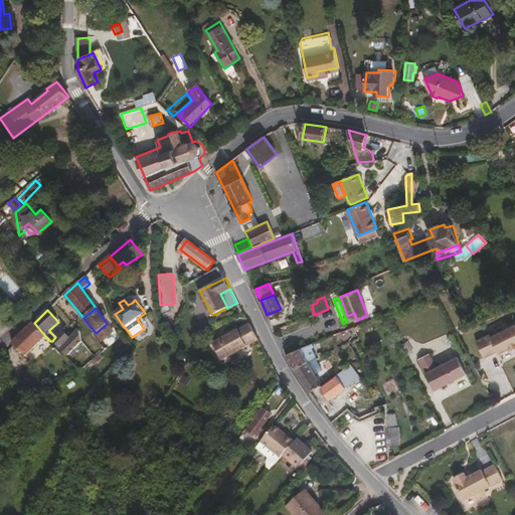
[(26,357),(46,337),(34,323),(13,344),(26,357)]
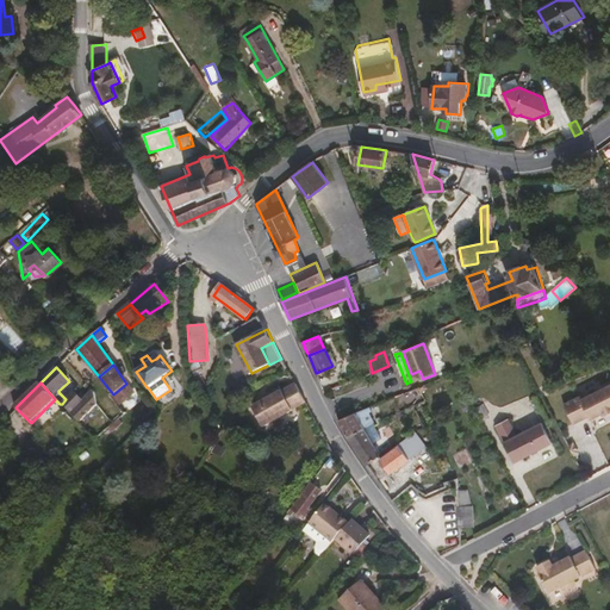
[(609,384),(580,400),(579,397),(578,398),(587,417),(589,417),(590,419),(602,414),(603,416),(609,411),(609,384)]
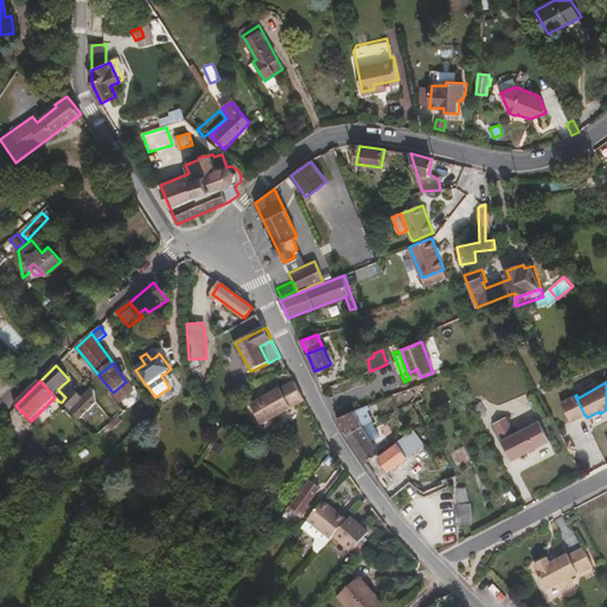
[(289,408),(305,401),(294,383),(281,390),(280,390),(253,404),(263,423),(291,409),(289,408)]
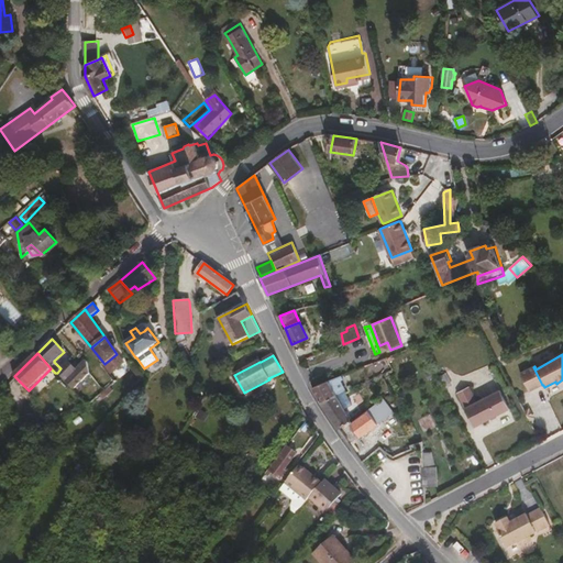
[(394,370),(387,357),(367,365),(374,378),(383,375),(394,370)]
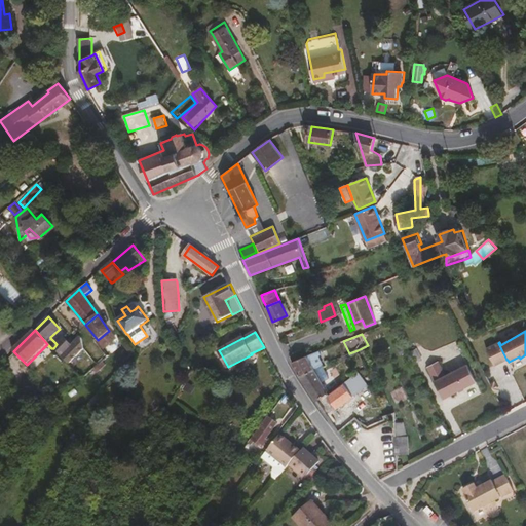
[(73,349),(78,344),(73,339),(69,344),(64,338),(57,344),(53,348),(64,359),(73,349)]
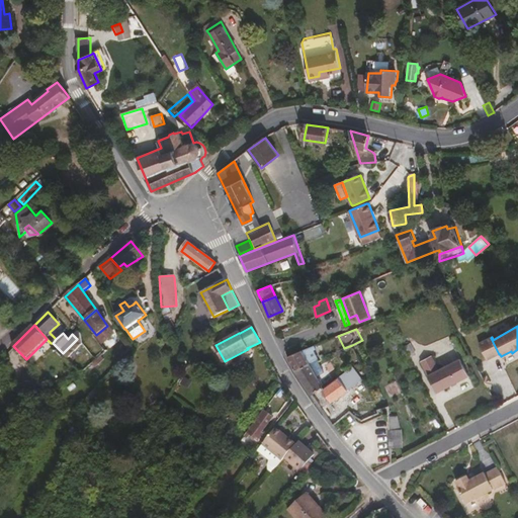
[(499,354),(491,338),(479,343),(487,360),(499,354)]
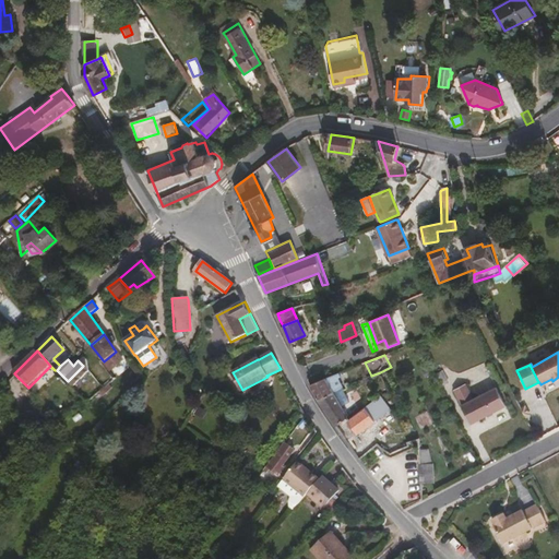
[(214,389),(203,368),(193,373),(204,394),(214,389)]
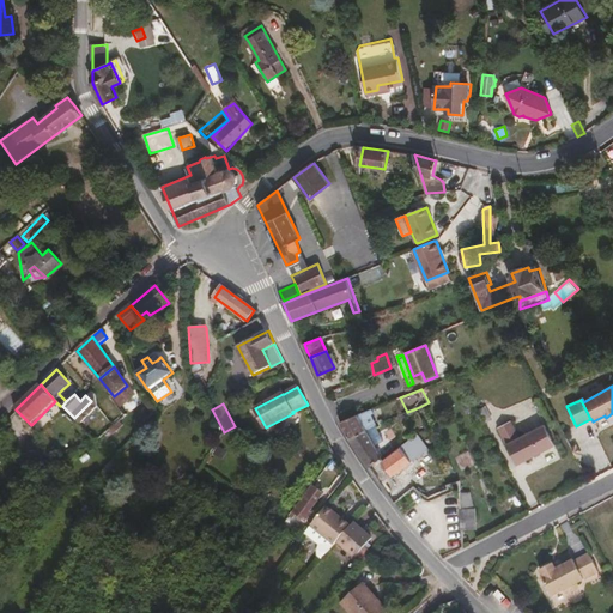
[(365,432),(376,425),(369,410),(341,422),(346,432),(350,439),(365,432)]
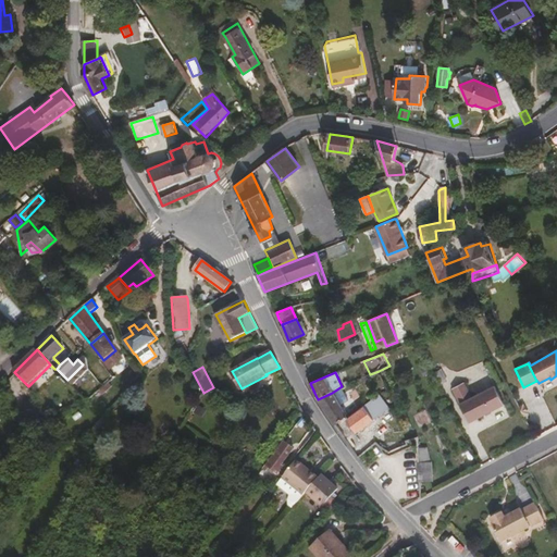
[(470,422),(504,404),(495,386),(459,404),(470,422)]
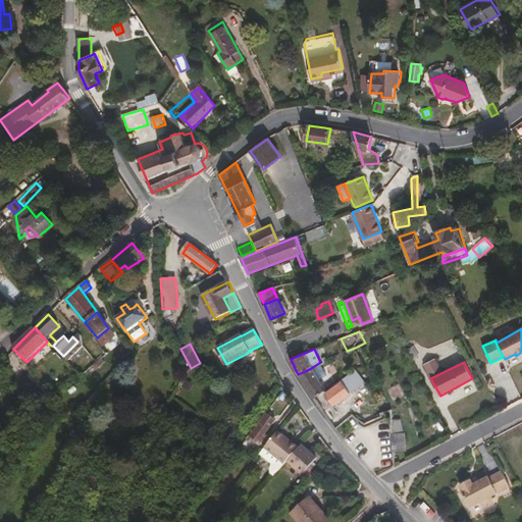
[(327,392),(311,368),(298,374),(306,386),(308,388),(314,399),(323,390),(325,393),(327,392)]
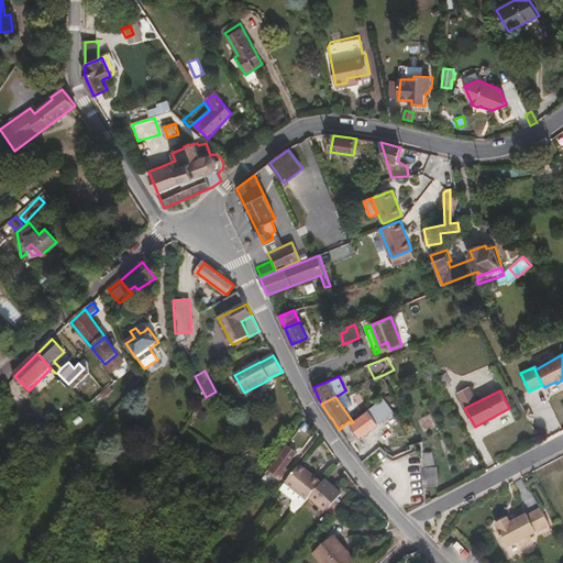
[(379,423),(394,412),(383,398),(368,410),(379,423)]
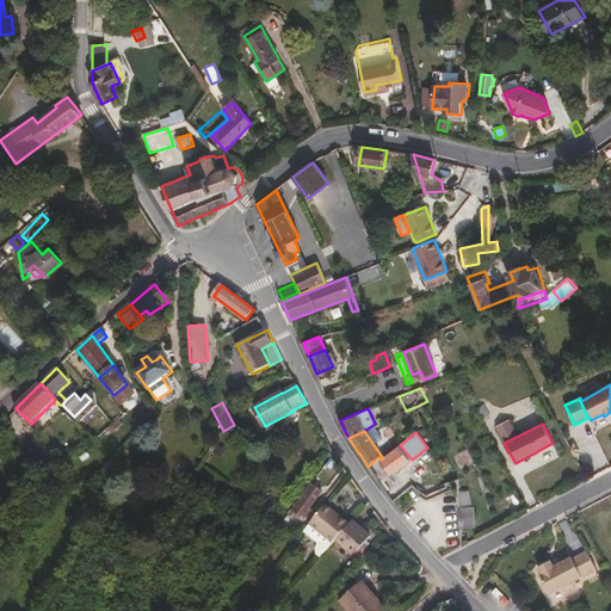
[(217,444),(213,450),(222,458),(227,451),(217,444)]
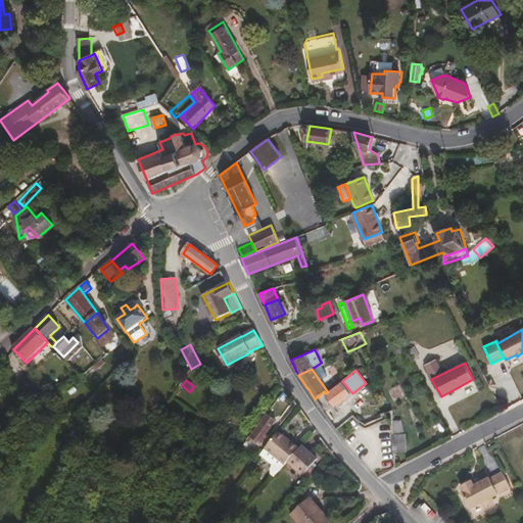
[(336,406),(352,393),(342,381),(328,392),(326,393),(336,406)]
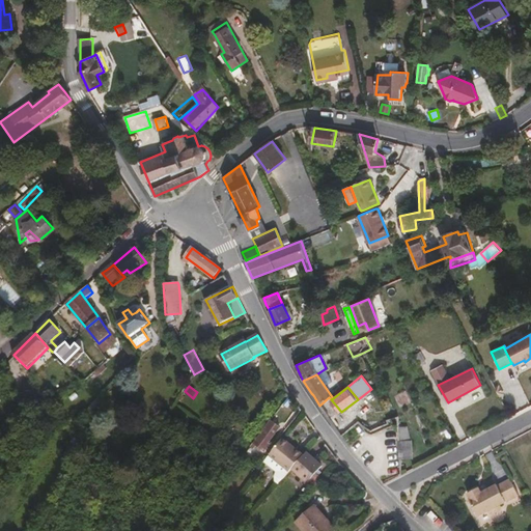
[(286,424),(300,408),(297,404),(290,395),(276,416),(286,424)]
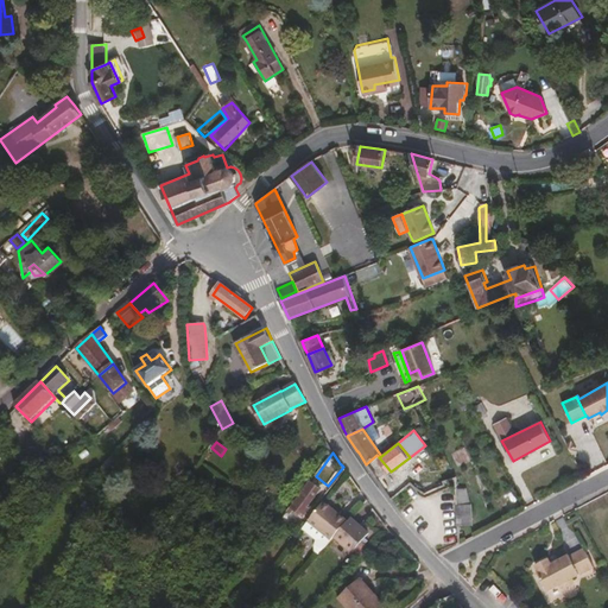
[(308,506),(322,489),(311,481),(289,512),(292,514),(293,512),(296,510),(301,513),(304,515),(310,507),(308,506)]
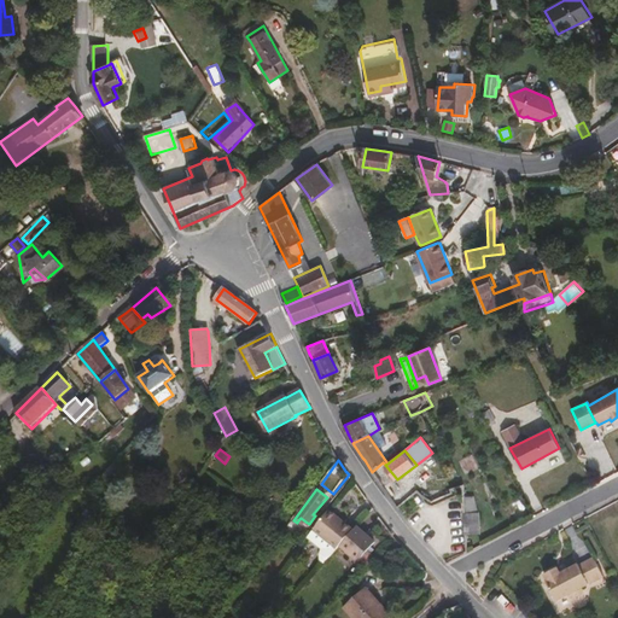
[(478,511),(474,496),(465,505),(466,534),(479,534),(479,512),(478,511)]
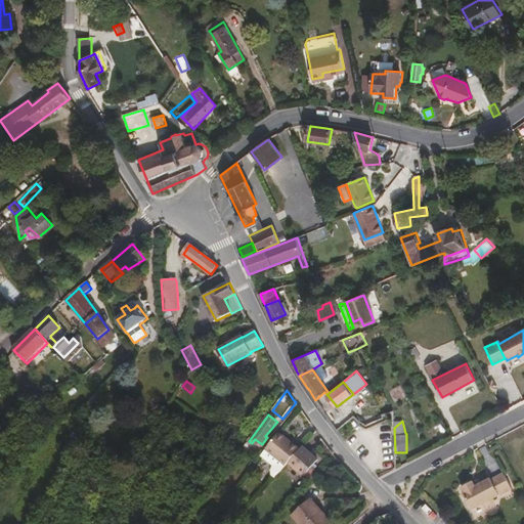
[(285,444),(288,441),(281,436),(278,439),(285,444)]
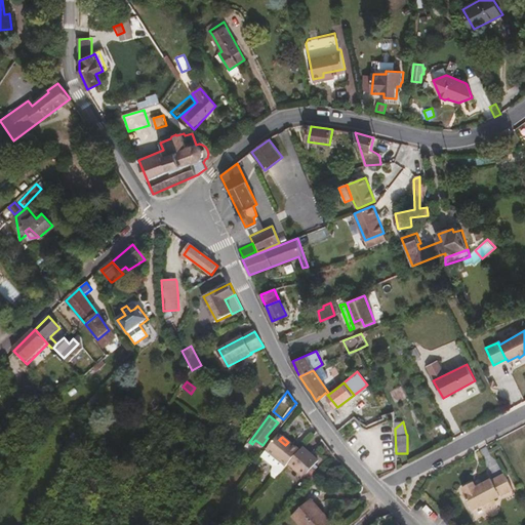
[(287,469),(300,454),(288,442),(285,445),(279,440),(268,453),(269,454),(285,470),(287,469)]
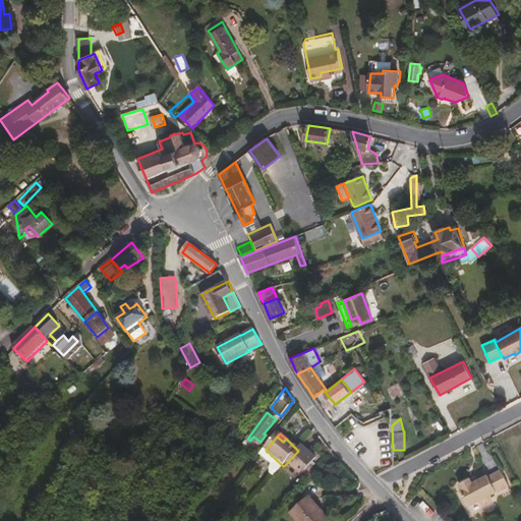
[(309,468),(315,461),(300,448),(298,451),(285,465),(300,478),(302,477),(308,482),(316,474),(309,468)]
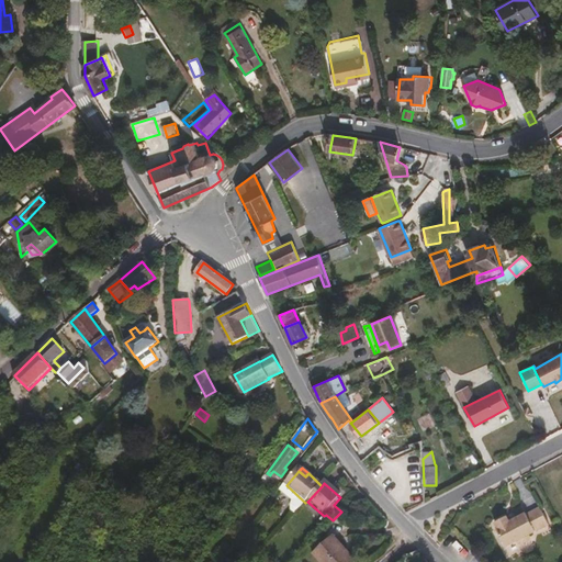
[(294,516),(305,503),(288,486),(282,493),(293,503),(291,509),(291,513),(294,516)]
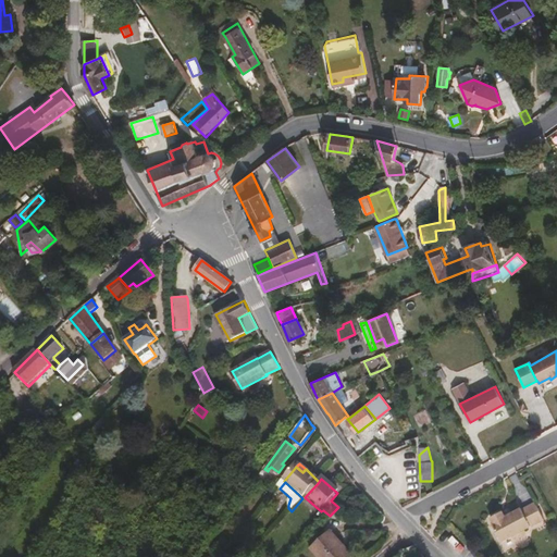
[(530,527),(549,516),(541,499),(528,506),(527,505),(518,510),(511,514),(510,511),(509,508),(497,515),(500,519),(499,520),(509,537),(519,532),(523,533),(529,530),(530,527)]
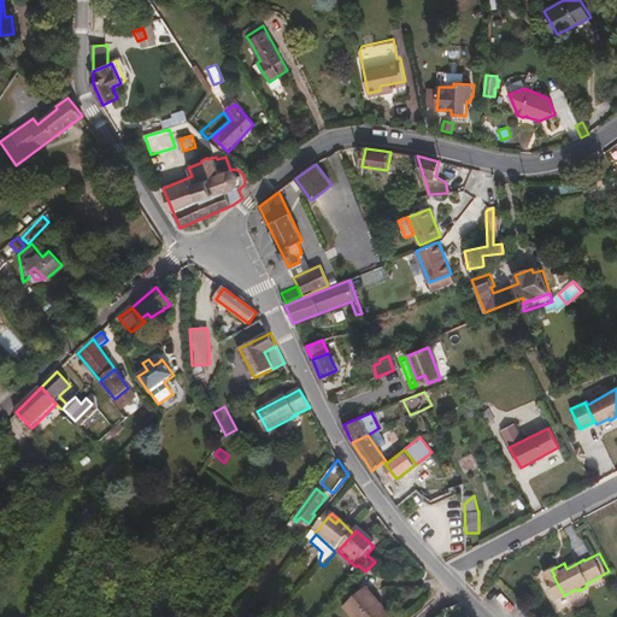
[(388,616),(391,616),(375,601),(382,595),(368,582),(340,611),(346,616),(388,616)]
